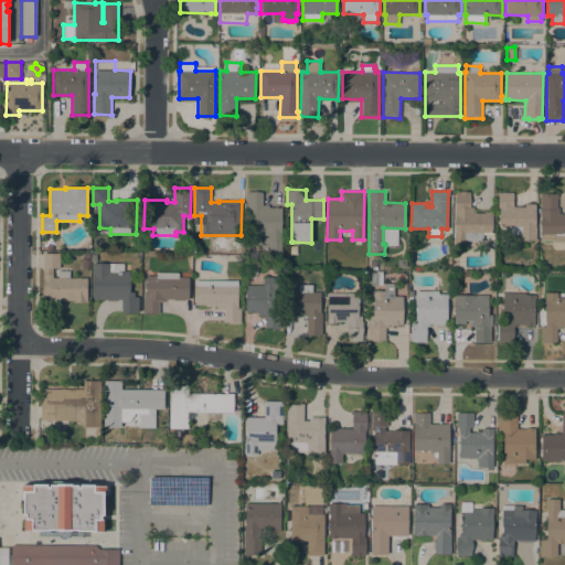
[(281,254),(269,254),(269,236),(262,236),(262,245),(244,245),(244,234),(252,234),(251,210),(246,210),(246,192),(262,192),(262,204),(268,204),(268,208),(281,208),(281,254)]
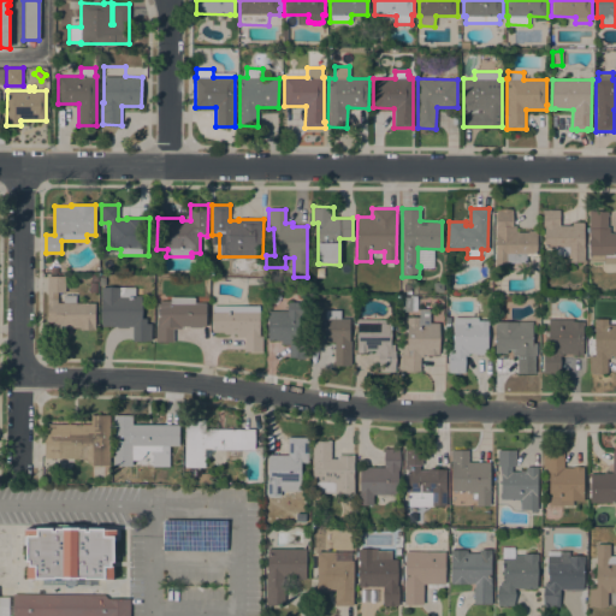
[(526,255),(526,262),(507,262),(507,265),(495,265),(496,209),(513,209),(513,226),(516,226),(515,232),(528,232),(528,231),(537,231),(537,255),(526,255)]
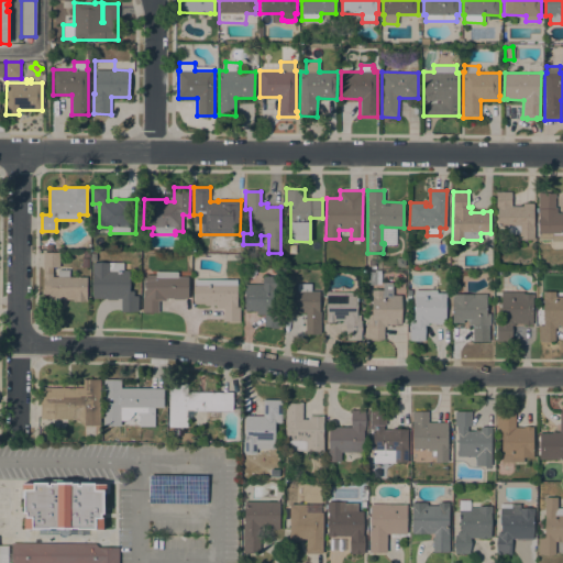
[(533,225),(533,239),(518,239),(518,233),(507,233),(507,227),(497,227),(497,208),(496,208),(496,191),(511,191),(511,206),(522,206),(522,202),(533,203),(533,225)]
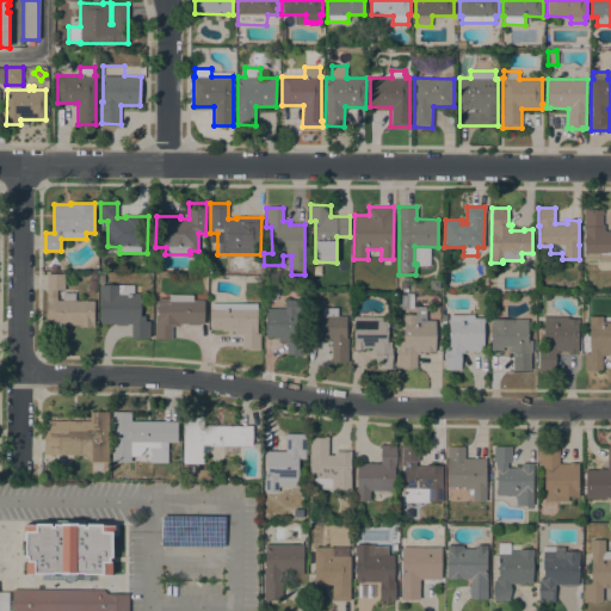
[(610,261),(598,261),(598,260),(584,260),(584,209),(602,209),(602,224),(604,224),(604,232),(610,232),(610,261)]
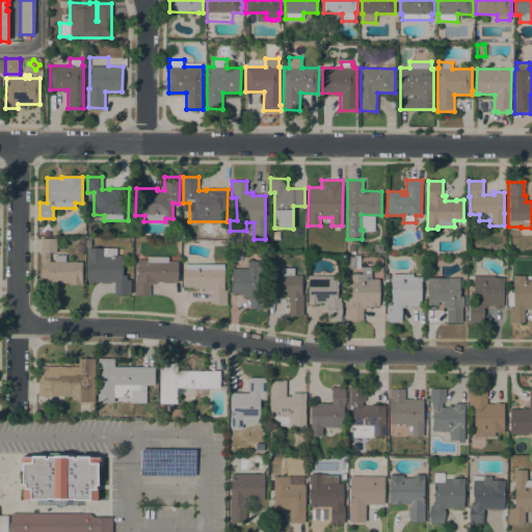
[(54,261),(54,255),(65,255),(65,261),(82,262),(81,285),(69,285),(69,283),(53,283),(53,284),(46,284),(46,278),(40,278),(41,238),(56,239),(56,253),(50,253),(50,261),(54,261)]
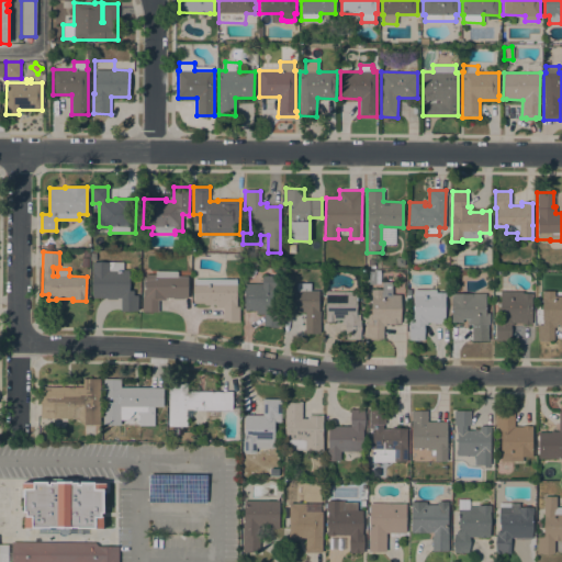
[(116,298),(116,300),(107,299),(107,298),(92,298),(92,271),(92,262),(123,262),(123,270),(130,270),(128,290),(133,291),(133,295),(137,295),(137,311),(121,311),(121,298),(116,298)]
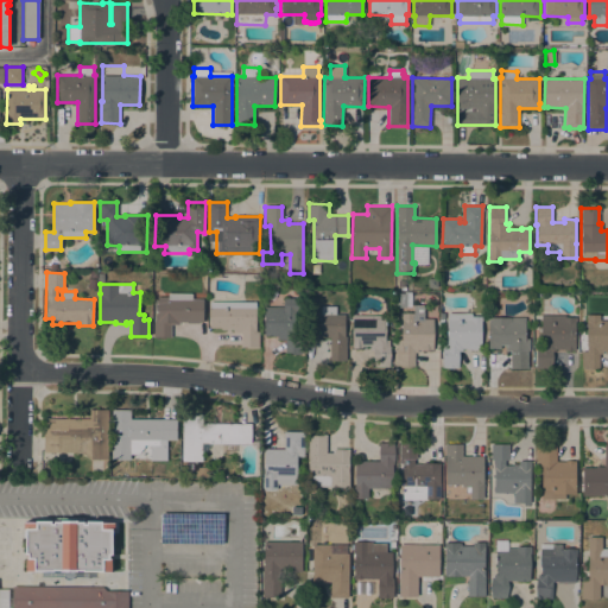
[(396,293),(405,293),(405,292),(411,292),(411,306),(406,306),(406,308),(396,306),(396,293)]
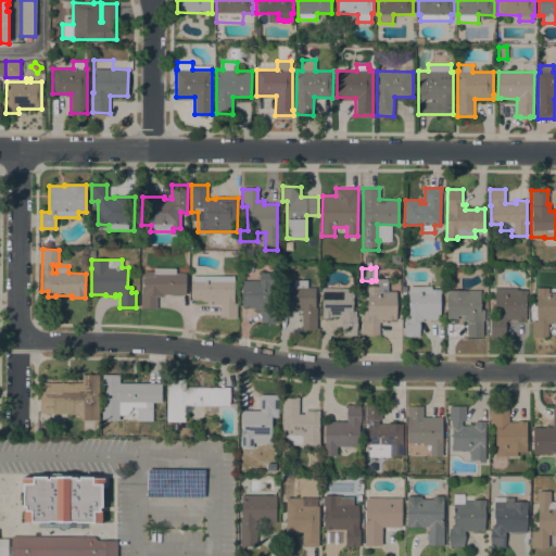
[(175,268),(175,274),(186,274),(186,295),(163,294),(163,297),(156,297),(156,308),(140,307),(140,294),(143,294),(144,270),(153,272),(153,268),(175,268)]
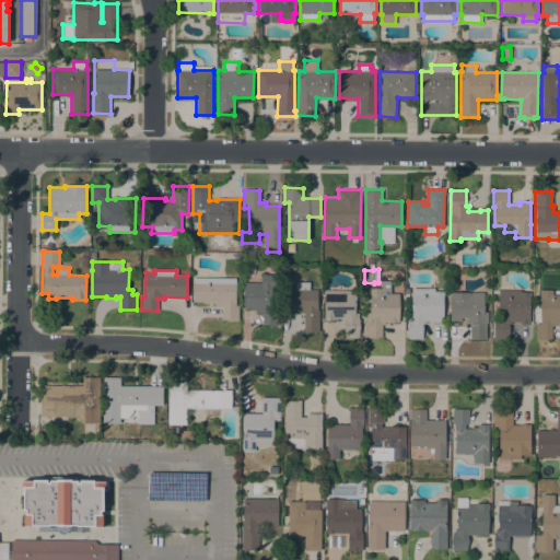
[(261,283),(261,275),(277,275),(277,287),(272,287),(272,310),(279,310),(279,325),(277,325),(277,326),(269,326),(269,325),(263,325),(263,313),(256,313),(256,310),(243,308),(243,282),(261,283)]
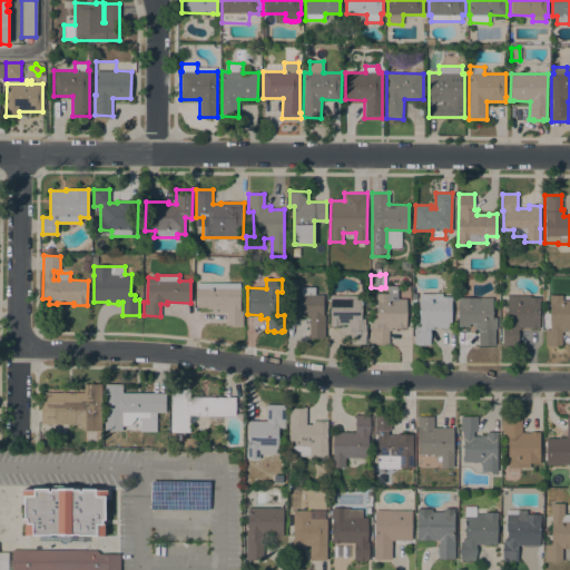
[(239,283),(239,311),(243,311),(243,326),(231,326),(231,325),(226,325),(226,312),(218,312),(218,308),(213,308),(213,310),(207,310),(207,307),(196,307),(196,283),(239,283)]
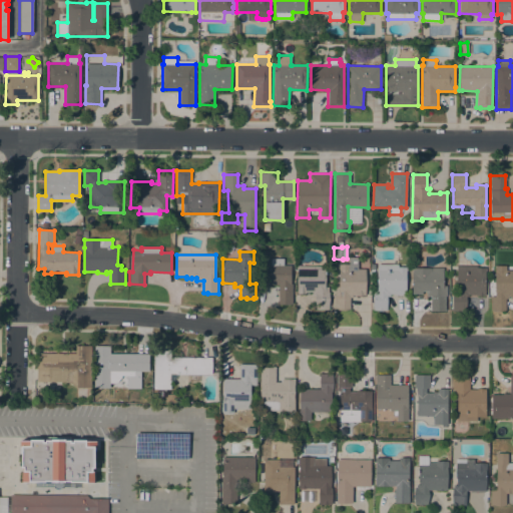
[(293,266),(292,305),(277,304),(277,302),(279,302),(279,285),(269,285),(269,287),(260,287),(261,264),(271,264),(271,258),(284,258),(284,266),(293,266)]
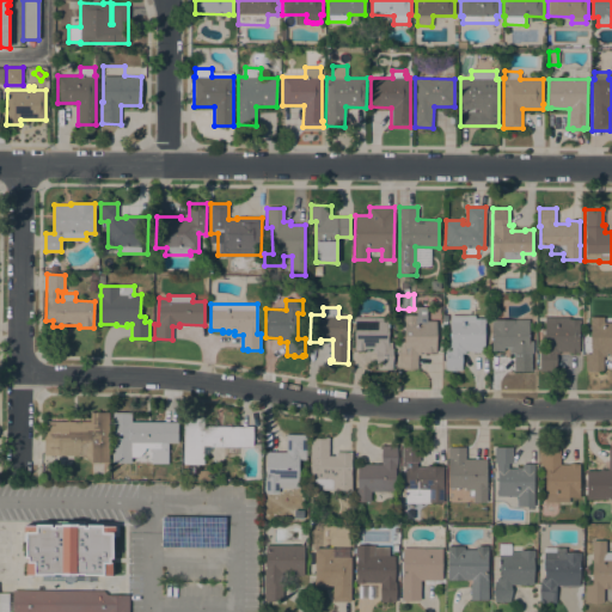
[(399,342),(404,342),(404,322),(404,314),(416,314),(416,307),(427,307),(427,320),(436,320),(436,353),(420,353),(420,354),(417,354),(417,368),(411,368),(411,371),(403,371),(403,368),(399,368),(399,342)]
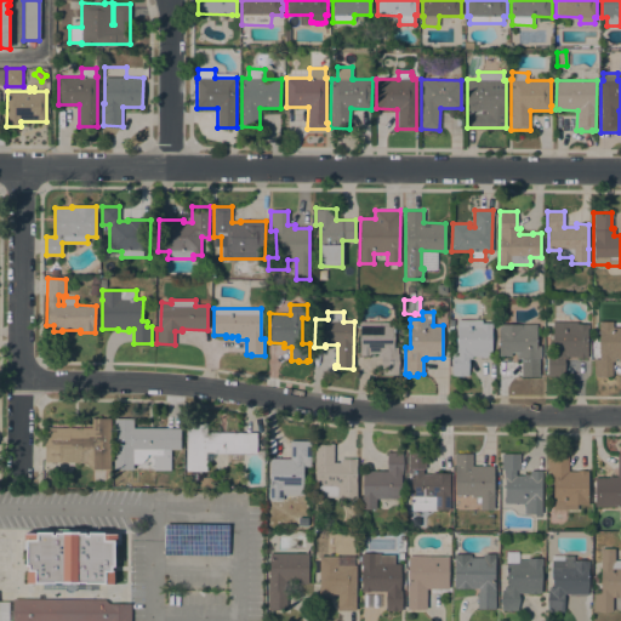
[(482,320),(482,323),(491,323),(491,358),(479,358),(479,355),(472,355),(472,359),(468,359),(468,375),(451,375),(451,354),(453,354),(453,351),(457,351),(457,320),(482,320)]
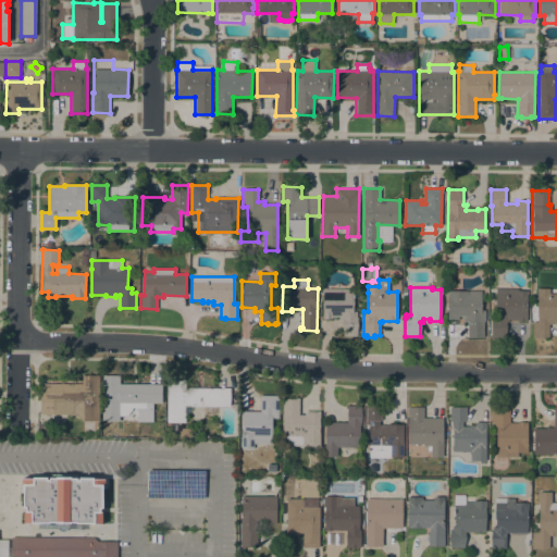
[(357,288),(356,317),(357,317),(357,336),(342,336),(342,319),(323,319),(323,288),(357,288)]
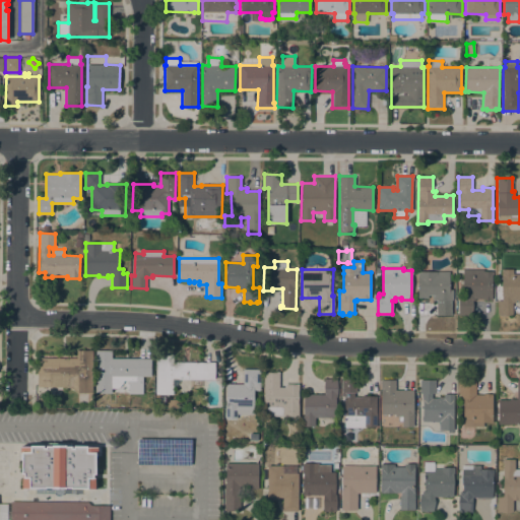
[(483,269),(483,271),(492,271),(492,300),(482,300),(482,299),(474,299),(474,301),(472,301),(472,315),(458,315),(458,298),(460,298),(460,293),(462,293),(463,269),(483,269)]
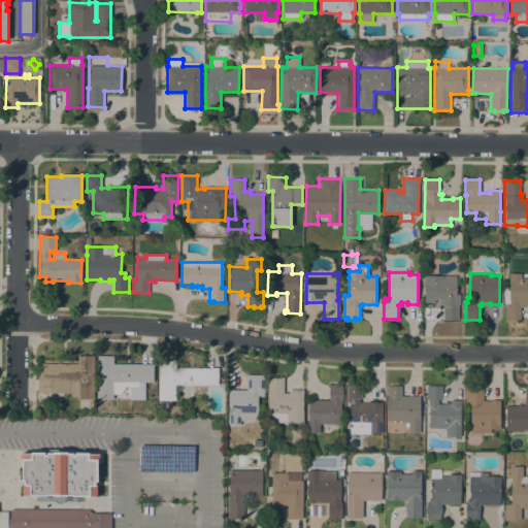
[(505,305),(509,305),(509,273),(527,273),(527,305),(523,305),(523,306),(520,306),(520,319),(515,319),(515,321),(508,321),(508,319),(505,319),(505,305)]
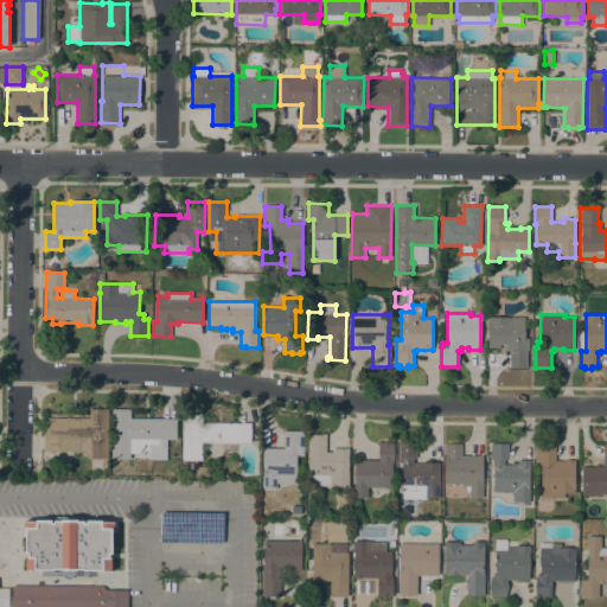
[(524,317),(524,338),(528,338),(528,350),(526,350),(526,368),(510,368),(510,350),(505,350),(505,345),(499,344),(499,347),(487,347),(487,317),(524,317)]
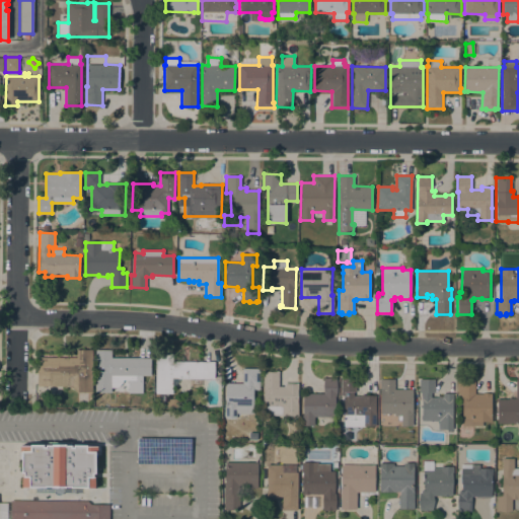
[(76,357),(77,350),(92,350),(92,392),(76,392),(76,390),(69,386),(36,386),(38,357),(76,357)]
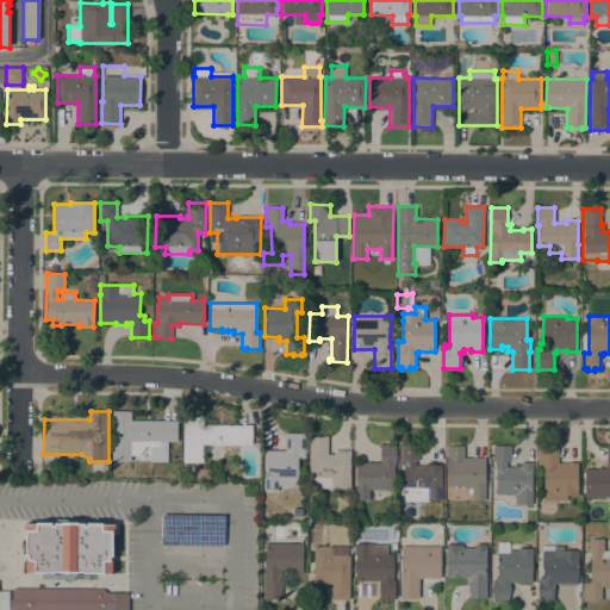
[(112,411),(131,411),(131,419),(178,421),(176,441),(162,441),(162,447),(144,447),(144,449),(139,454),(137,455),(130,455),(130,462),(112,461),(112,411)]
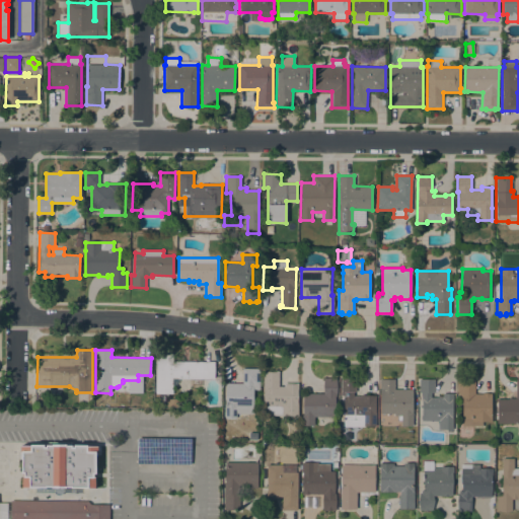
[(172,378),(172,393),(155,393),(155,353),(173,353),(173,361),(215,361),(215,378),(172,378)]
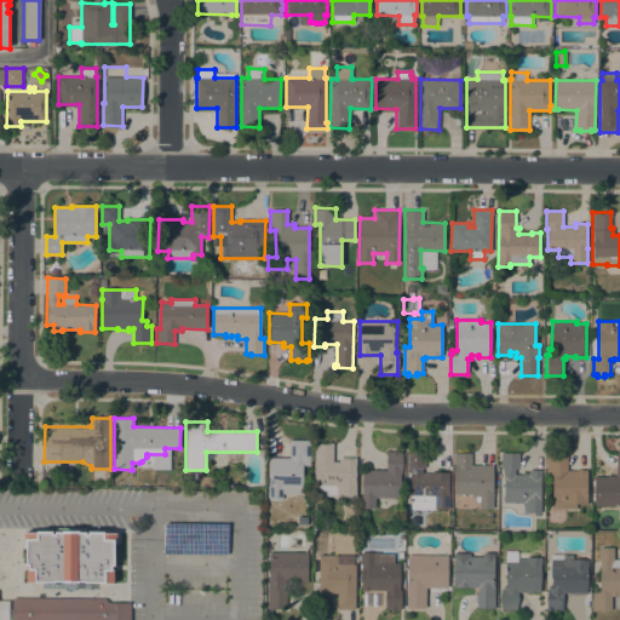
[(290,458),(290,440),(310,440),(310,465),(303,465),(303,494),(282,494),(282,499),(270,499),(270,458),(290,458)]
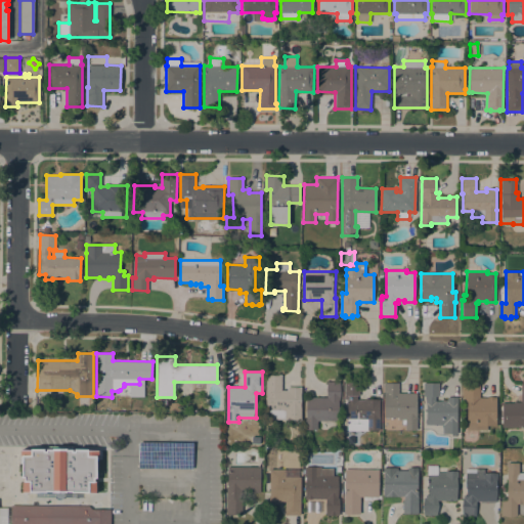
[(301,421),(285,421),(285,419),(270,419),(270,410),(266,410),(266,375),(280,375),(280,391),(287,391),(287,387),(301,387),(301,421)]
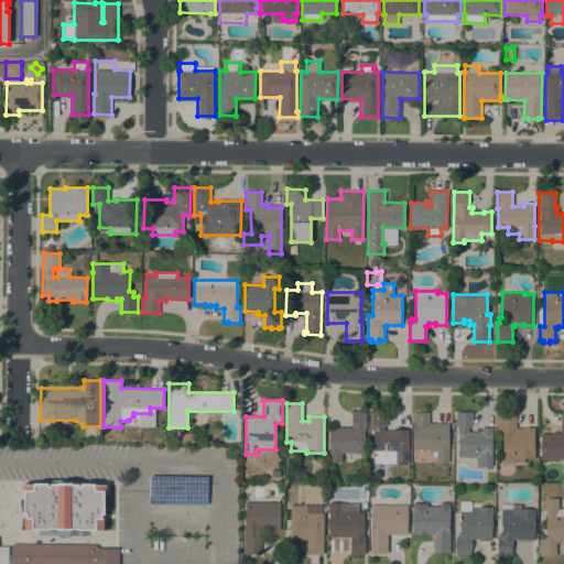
[(351,427),(351,410),(366,411),(365,453),(342,453),(342,462),(328,462),(328,452),(329,452),(329,427),(351,427)]
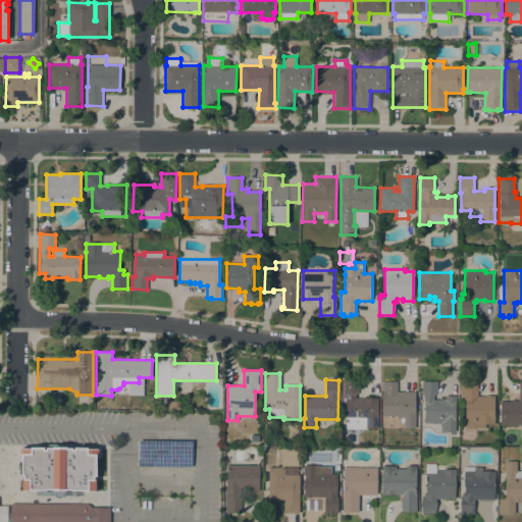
[(346,394),(344,394),(344,380),(358,380),(358,394),(356,394),(356,399),(362,399),(362,397),(378,398),(378,428),(346,428),(346,394)]
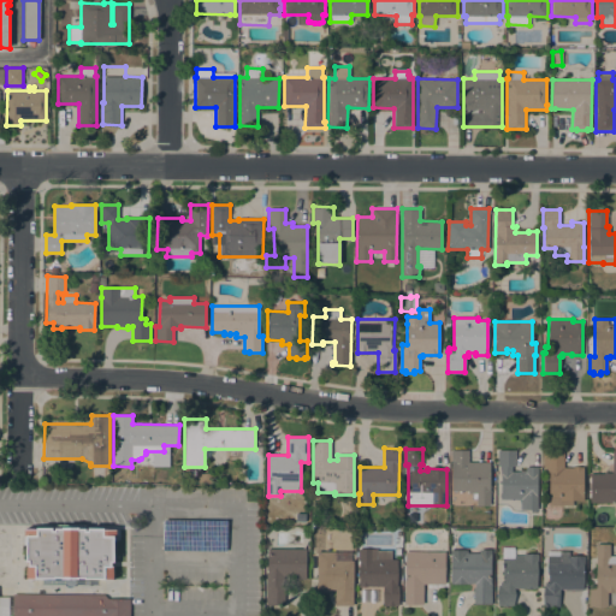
[(615,510),(614,510),(614,502),(590,502),(591,474),(603,474),(603,472),(611,473),(612,449),(615,449),(615,510)]
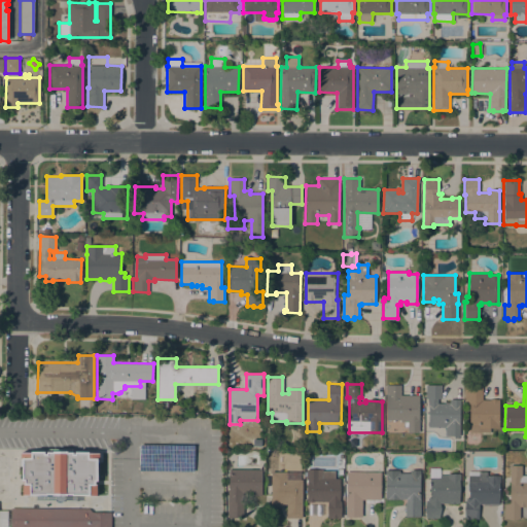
[(419,395),(419,414),(420,414),(420,417),(419,417),(419,432),(408,432),(408,422),(400,422),(400,420),(386,420),(386,395),(386,385),(400,385),(400,395),(419,395)]
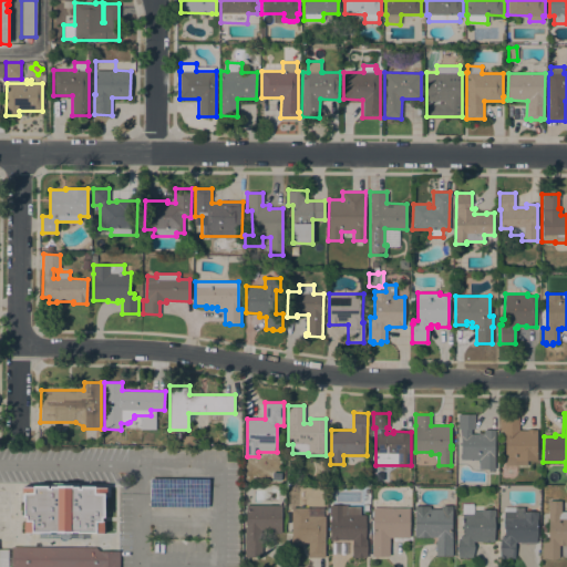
[(494,470),(478,468),(478,460),(460,460),(461,429),(457,429),(457,414),(474,414),(474,429),(471,429),(471,433),(484,434),(484,430),(495,430),(494,470)]
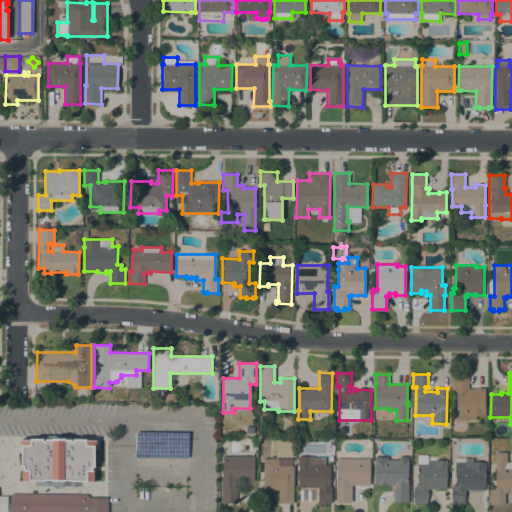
[(456,420),(456,396),(453,396),(453,388),(452,388),(452,374),(468,374),(468,388),(485,388),(485,415),(476,415),(476,420),(456,420)]
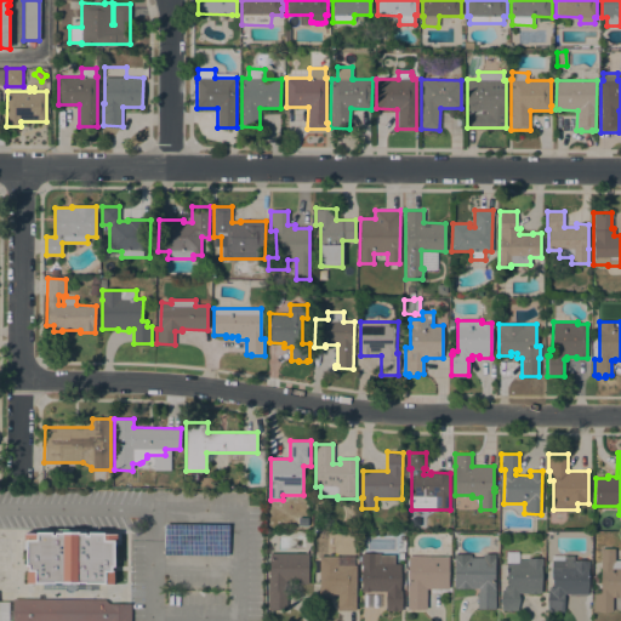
[(199,486),(200,478),(216,478),(215,488),(199,486)]
